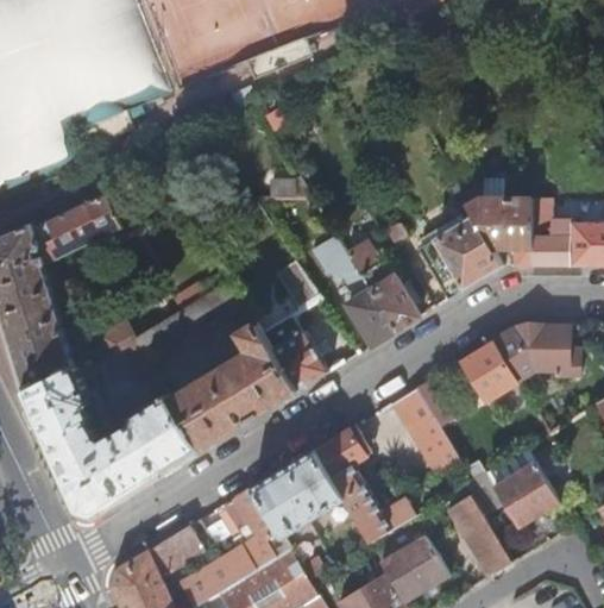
[(0,170),(70,152),(60,113),(170,83),(167,70),(319,29),(354,0),(0,0),(0,170)]
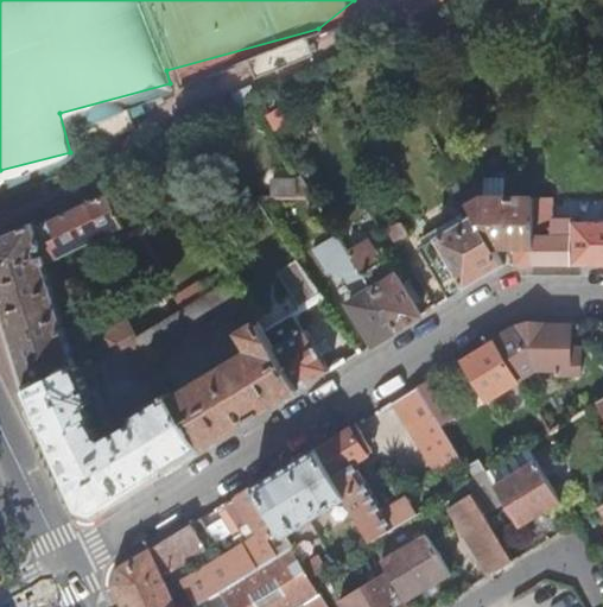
[(266,181),(266,198),(312,196),(299,177),(293,179),(266,181)]
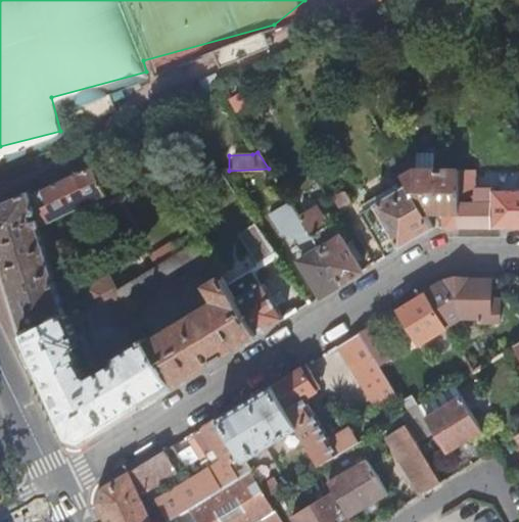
[(396,169),(400,176),(413,170),(407,158),(394,164),(396,169)]
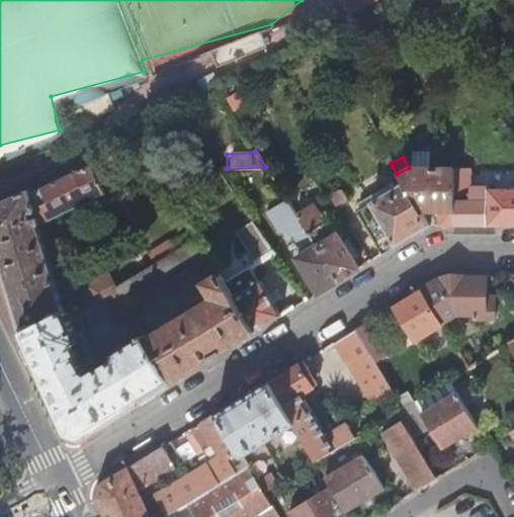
[(26,189),(0,201),(0,261),(1,264),(21,331),(60,311),(61,310),(34,225),(119,182),(112,168),(94,177),(89,166),(81,167),(27,192),(26,189)]
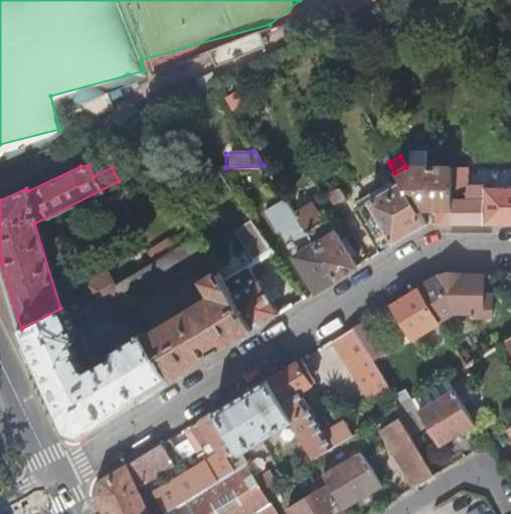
[(413,208),(394,173),(390,166),(384,165),(382,167),(392,186),(353,210),(378,251),(422,225),(413,208)]
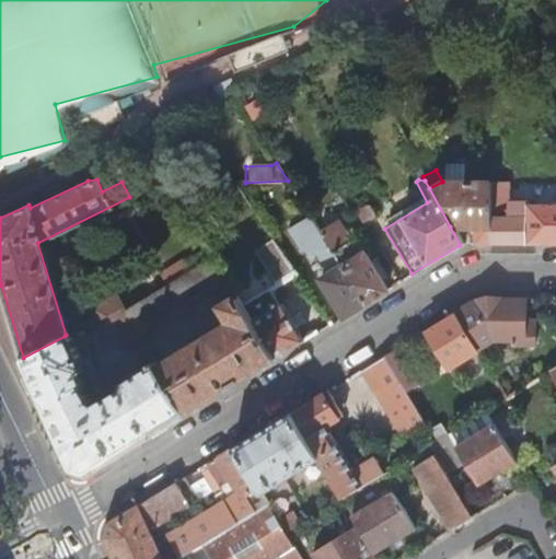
[(207,213),(188,182),(165,181),(190,222),(207,213)]
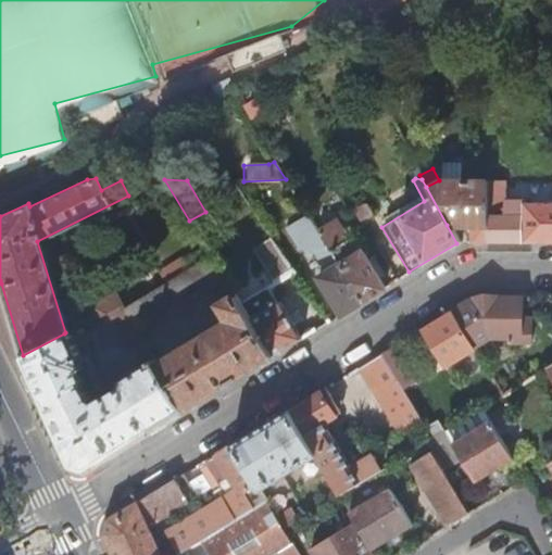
[(484,209),(484,180),(439,180),(426,187),(447,225),(468,226),(469,243),(485,243),(484,215),(484,209)]
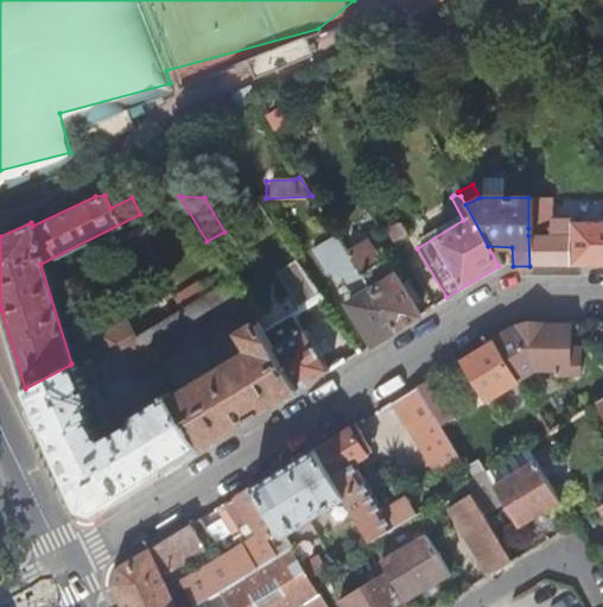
[(550,227),(550,197),(528,197),(528,228),(550,227)]
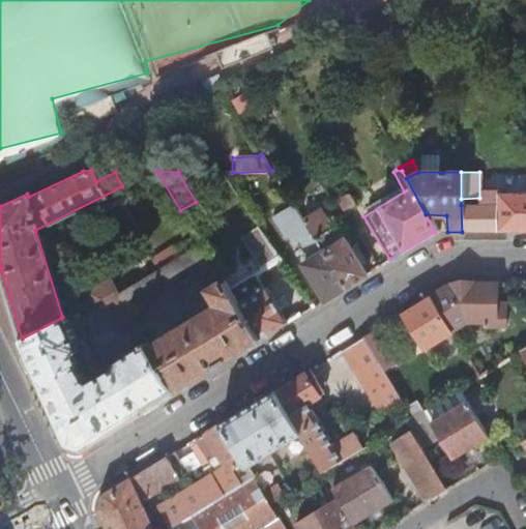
[(344,287),(302,219),(283,188),(275,193),(286,210),(272,217),(285,238),(298,240),(310,260),(302,264),(323,300),(344,287)]
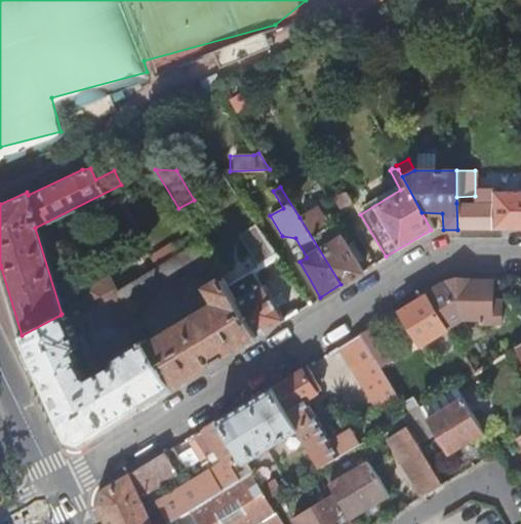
[(344,192),(332,198),(338,208),(348,203),(349,202),(344,192)]
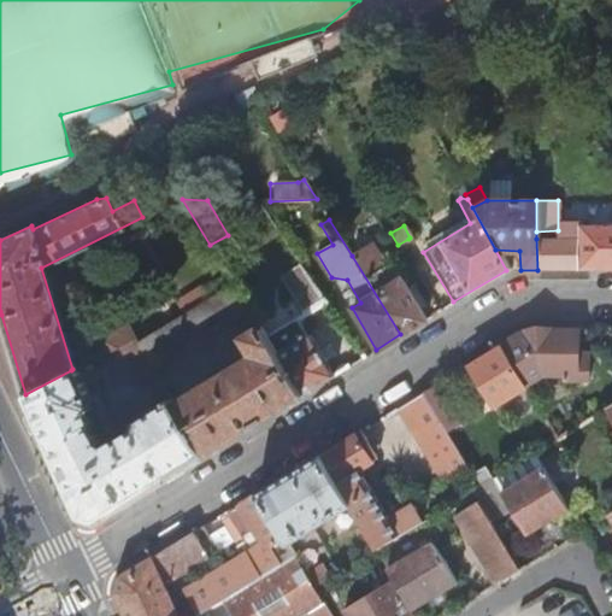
[(578,239),(536,239),(537,270),(611,269),(611,226),(578,226),(578,239)]
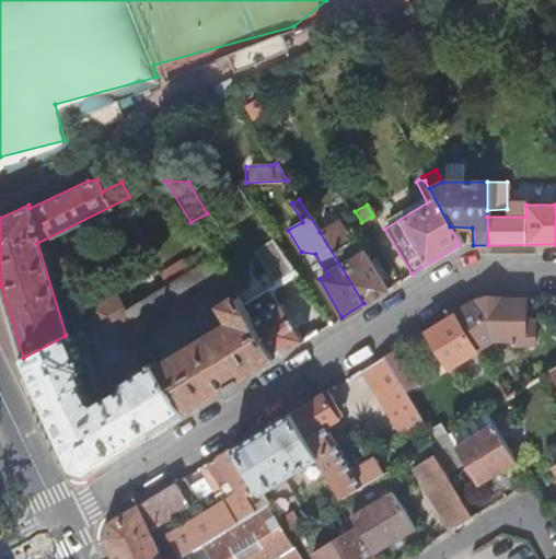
[(361,222),(374,244),(385,239),(371,217),(361,222)]
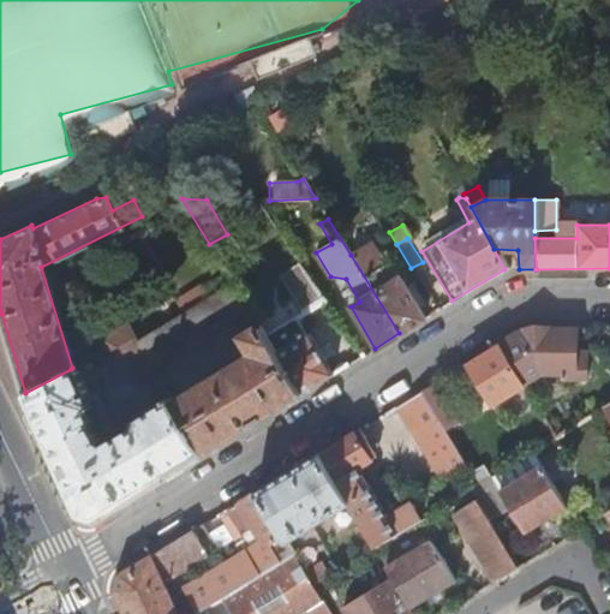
[(369,244),(351,255),(399,333),(422,319),(388,264),(383,267),(369,244)]
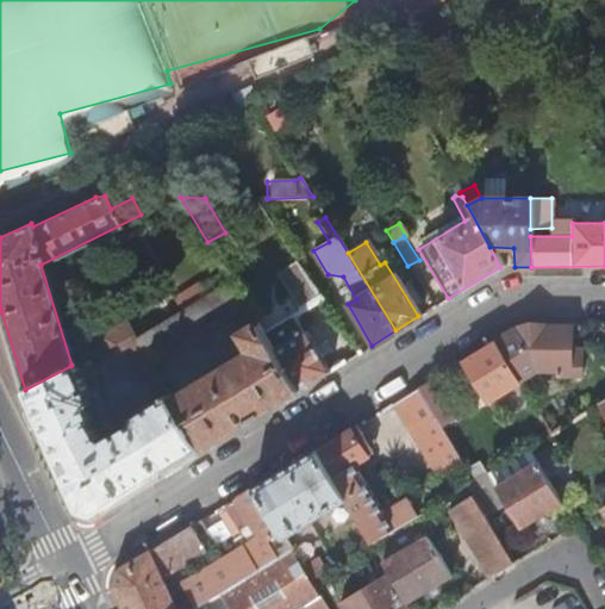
[(322,298),(295,261),(276,272),(299,312),(322,298)]
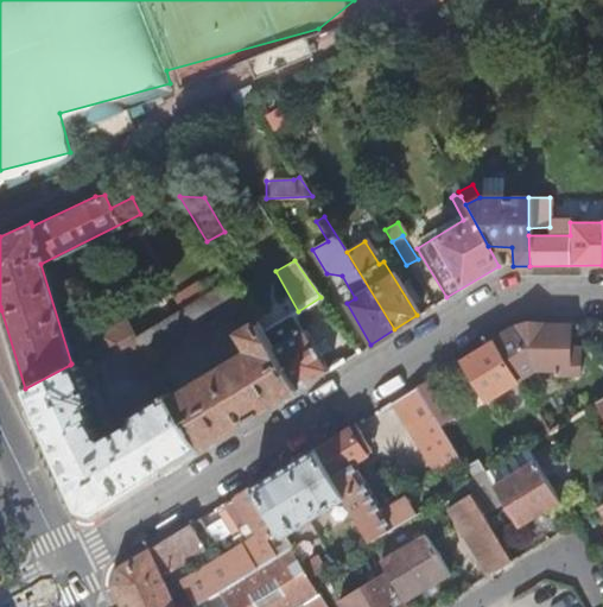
[(132,337),(148,364),(245,303),(229,277),(132,337)]
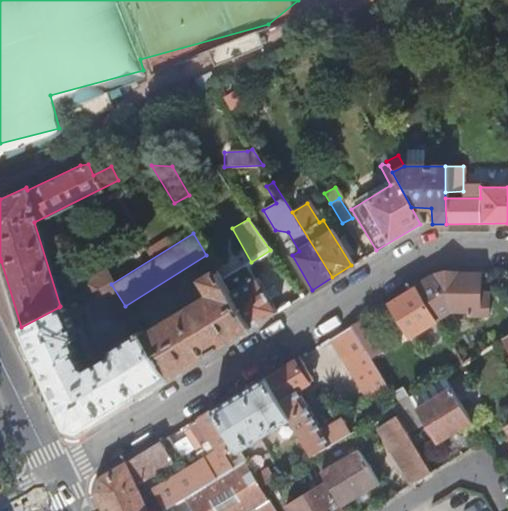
[(202,305),(199,301),(142,335),(168,376),(250,326),(215,269),(210,262),(204,266),(209,274),(201,278),(211,295),(210,301),(202,305)]
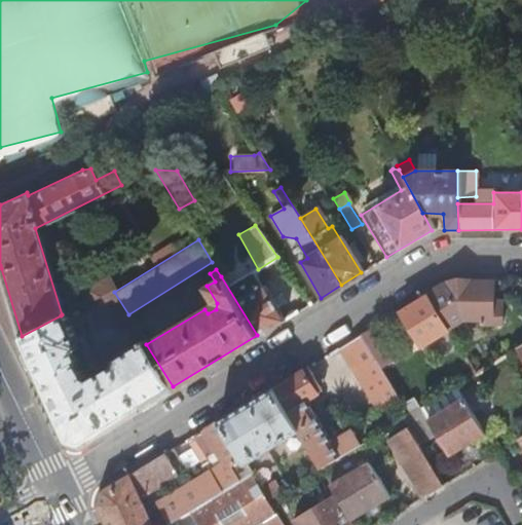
[(229,270),(221,276),(257,335),(284,320),(261,285),(259,286),(250,271),(235,279),(229,270)]
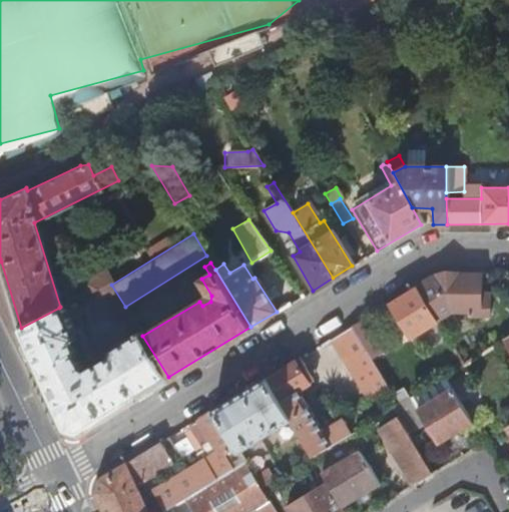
[(100,265),(75,278),(81,296),(97,288),(109,282),(110,281),(100,265)]
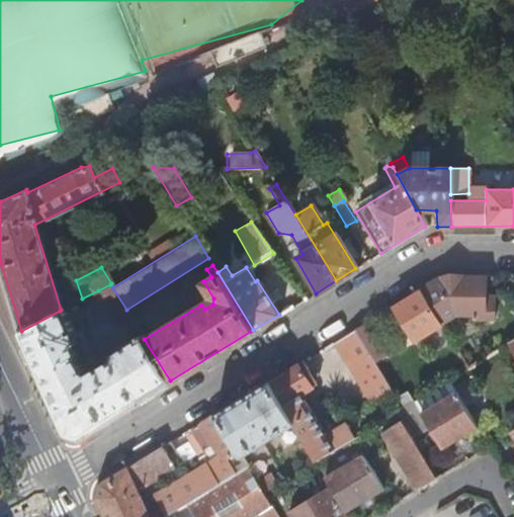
[(435,279),(418,289),(439,324),(454,315),(469,316),(470,319),(490,320),(491,303),(484,303),(484,276),(443,276),(435,279)]
